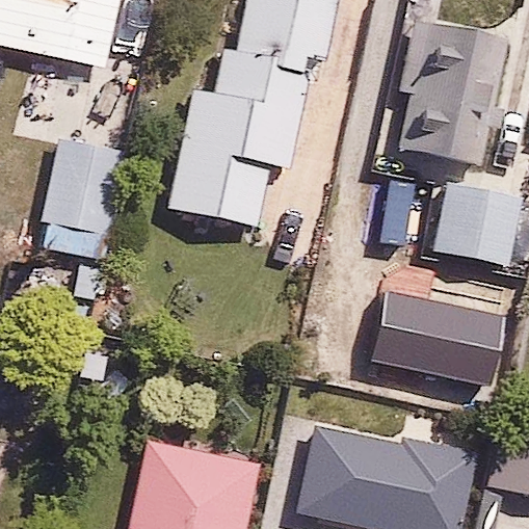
[(0,0),(0,42),(112,65),(126,0),(0,0)]
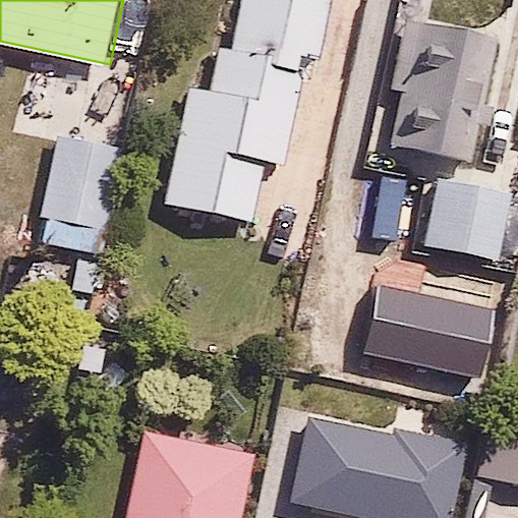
[(319,77),(333,0),(223,0),(207,83),(188,80),(165,203),(256,221),(268,162),(286,165),(304,74),(319,77)]
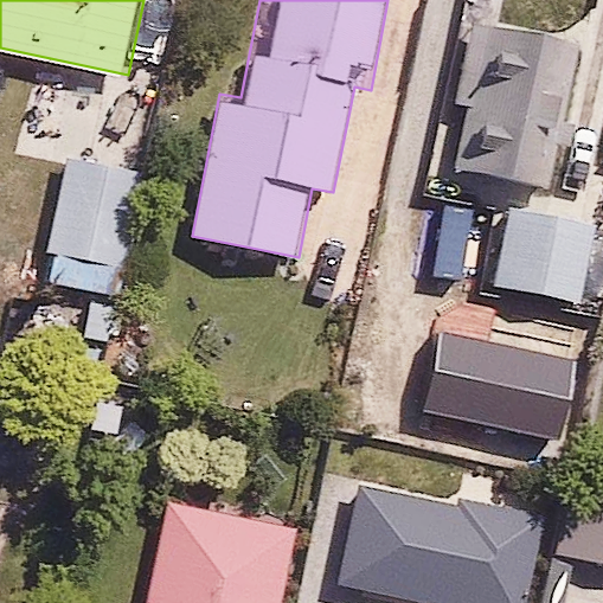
[(551,190),(581,46),(483,27),(455,171),(551,190)]
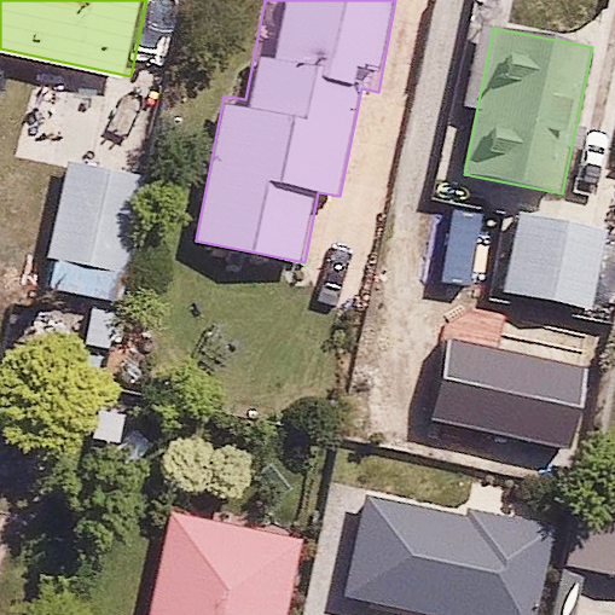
[(157,168),(75,148),(47,259),(129,278),(157,168)]
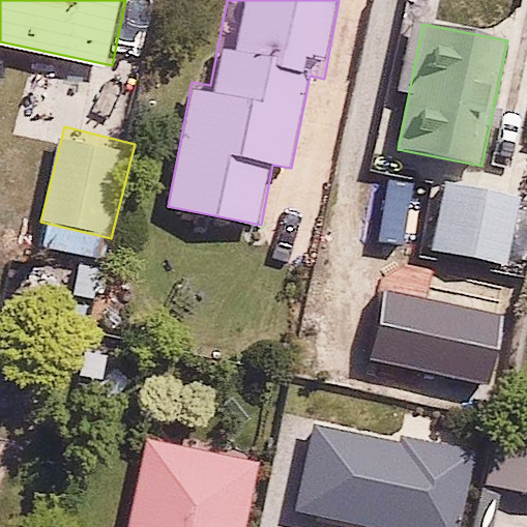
[(525,194),(440,180),(429,252),(514,264),(525,194)]
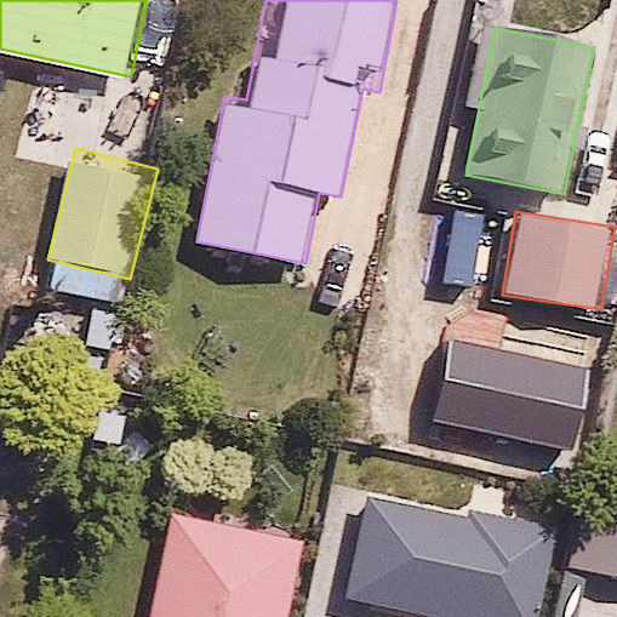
[(616,497),(567,492),(559,572),(616,578),(616,497)]
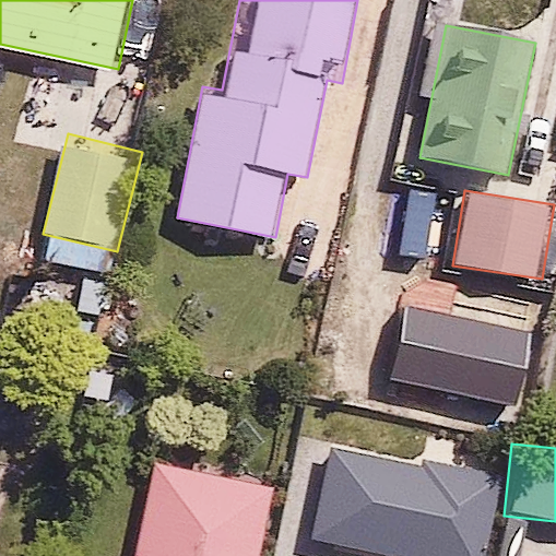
[(259,555),(274,482),(156,458),(135,555),(259,555)]
